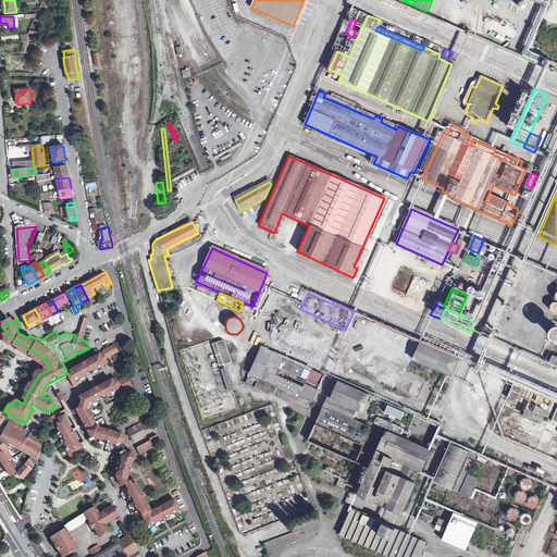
[(275,326),(271,336),(295,347),(306,351),(307,349),(321,355),(332,359),(338,344),(295,323),(282,320),(279,327),(275,326)]
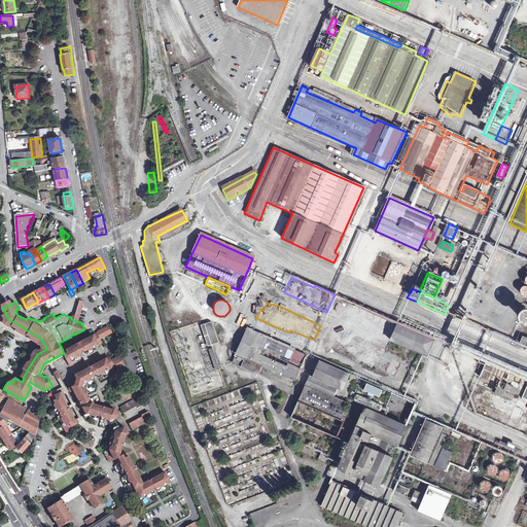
[(77,321),(82,305),(78,304),(74,315),(71,317),(71,319),(77,321)]
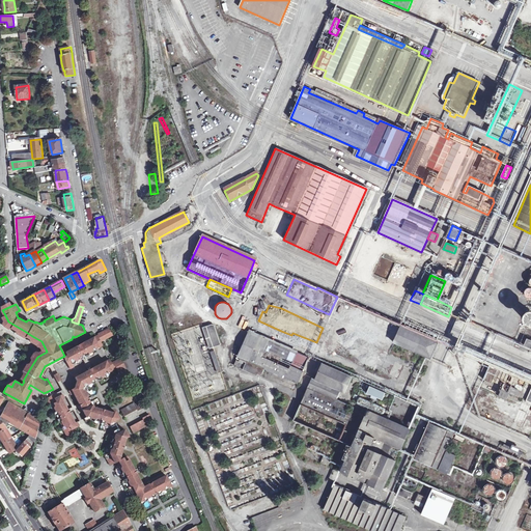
[(358,309),(351,324),(425,357),(428,359),(436,343),(398,327),(358,309)]
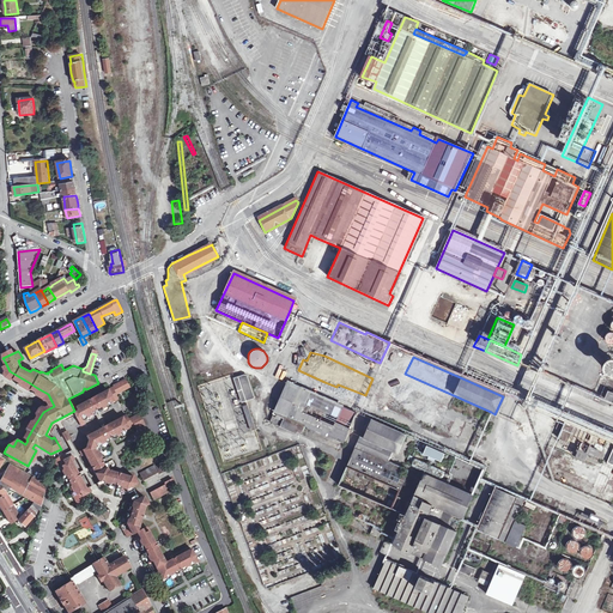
[(612,360),(610,359),(605,360),(602,366),(605,371),(610,374),(612,371),(612,360)]
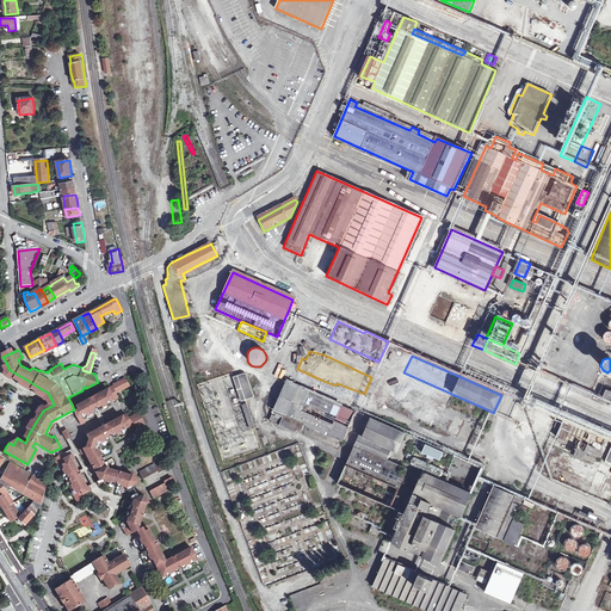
[(10,370),(6,363),(4,364),(7,372),(45,395),(50,403),(41,408),(22,440),(25,443),(28,439),(26,438),(35,424),(43,411),(54,405),(48,393),(37,387),(30,382),(24,378),(10,370)]
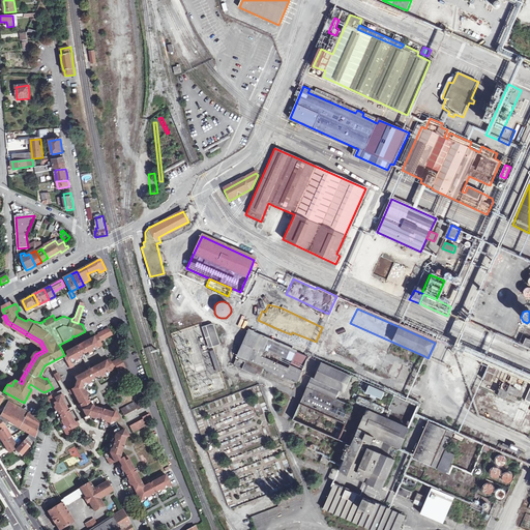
[(211,323),(202,325),(209,346),(219,343),(213,324),(211,323)]
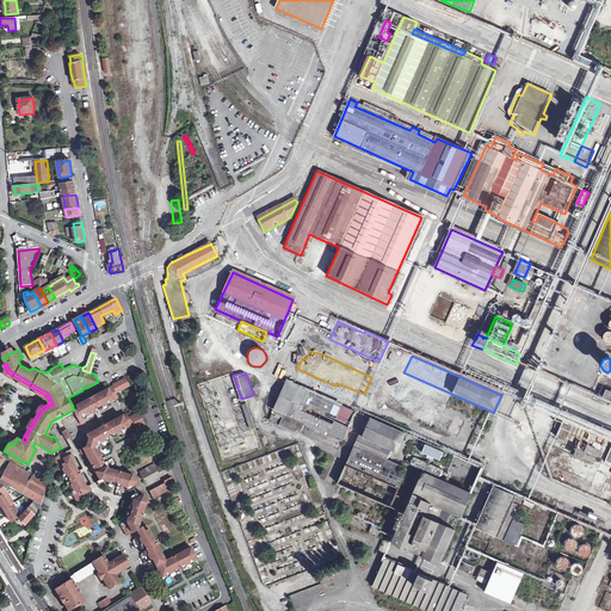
[(127,376),(115,382),(115,383),(118,390),(130,384),(127,376)]
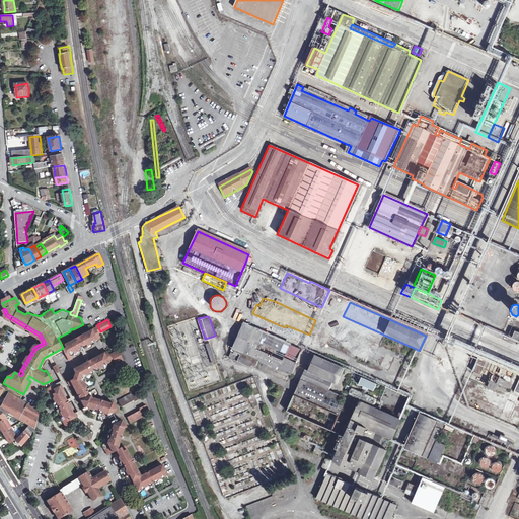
[(244,321),(228,356),(251,366),(252,365),(254,366),(257,359),(290,374),(293,366),(295,362),(285,357),(290,346),(292,347),(294,343),(271,331),(255,325),(255,326),(244,321)]
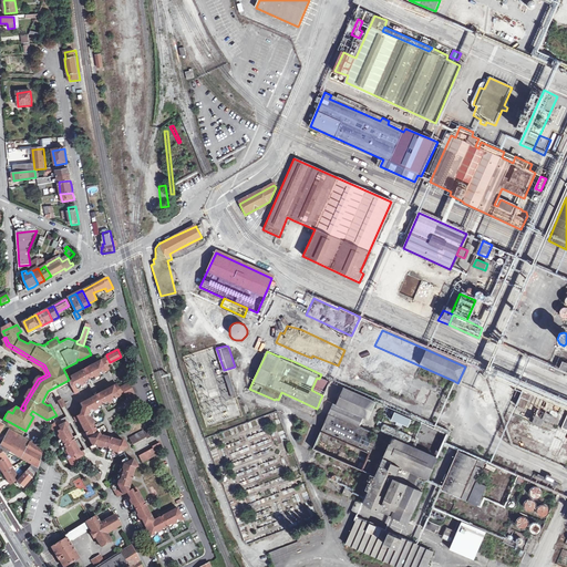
[(311,358),(300,353),(296,362),(321,374),(327,361),(312,356),(311,358)]
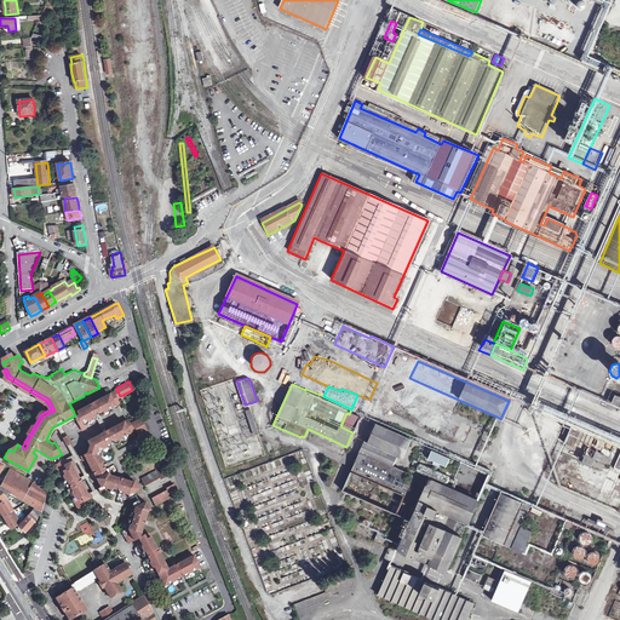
[(114,390),(93,401),(101,415),(104,414),(105,412),(109,409),(110,411),(114,409),(113,407),(120,402),(118,397),(114,390)]
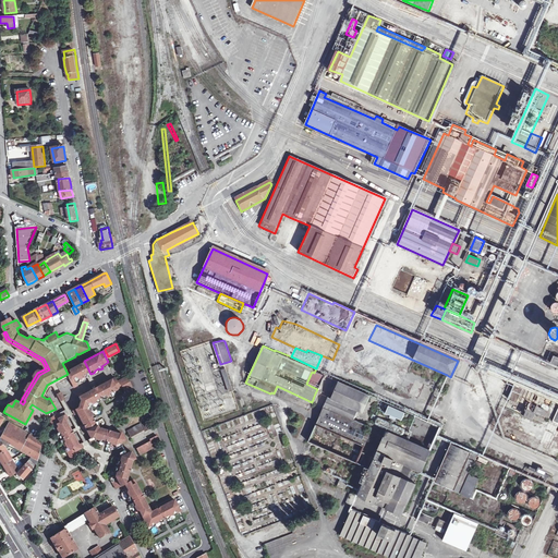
[(81,363),(70,370),(71,372),(68,374),(69,376),(74,386),(77,385),(76,381),(80,380),(80,379),(84,377),(85,377),(87,376),(81,363)]
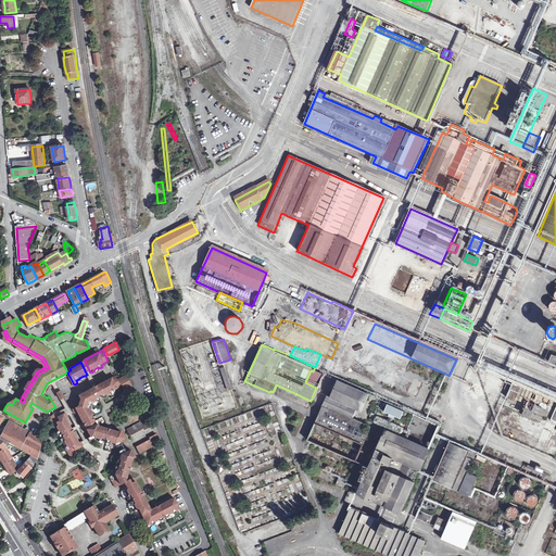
[(224,367),(220,368),(228,389),(231,388),(224,367)]
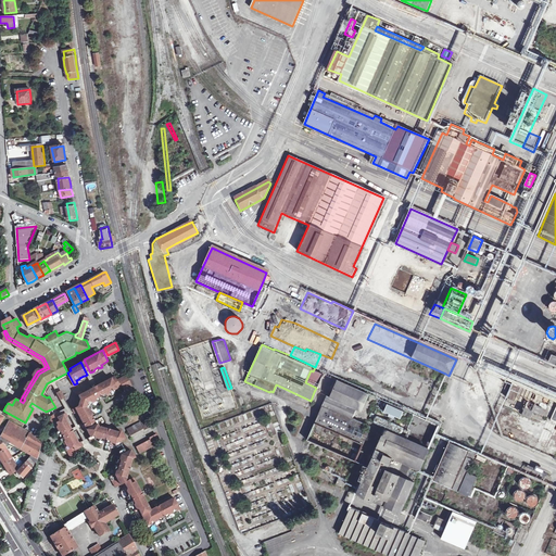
[(313,371),(311,370),(305,382),(316,388),(323,375),(313,371)]
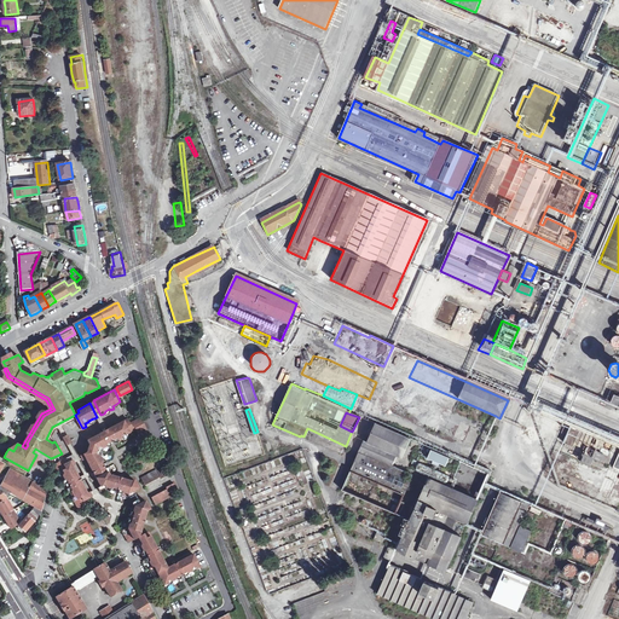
[(76,417),(75,415),(52,427),(46,439),(52,443),(55,441),(51,434),(55,428),(76,417)]
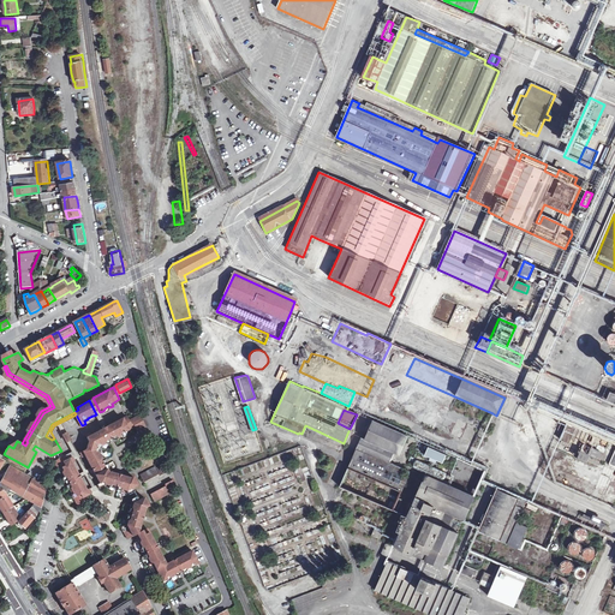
[(100,412),(96,415),(103,427),(107,424),(100,412)]
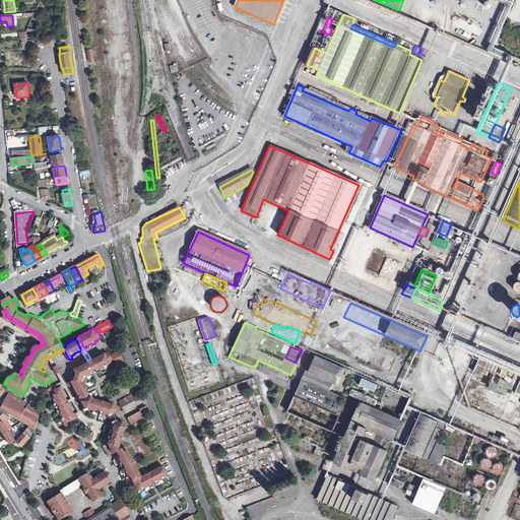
[(108,349),(90,359),(96,371),(100,370),(100,368),(104,367),(105,367),(108,366),(107,364),(113,360),(110,353),(108,349)]
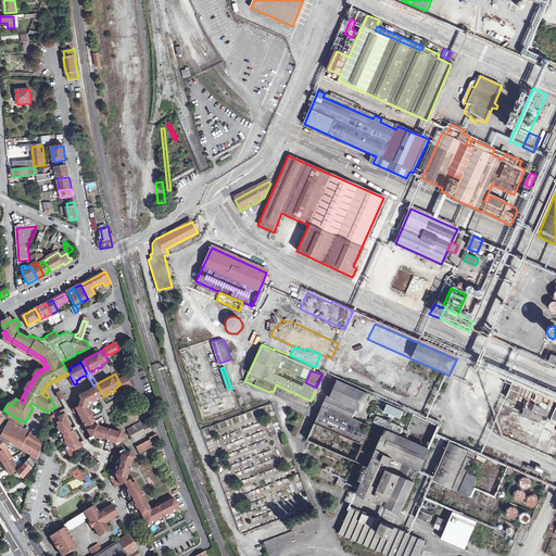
[(126,374),(119,377),(123,383),(125,388),(131,384),(126,374)]
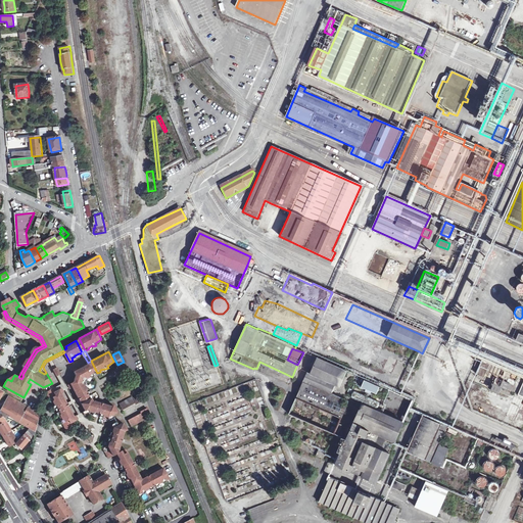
[(306,374),(288,414),(334,434),(347,406),(359,411),(334,465),(375,483),(388,453),(363,441),(366,434),(391,445),(408,410),(412,401),(399,396),(315,358),(307,375),(306,374)]
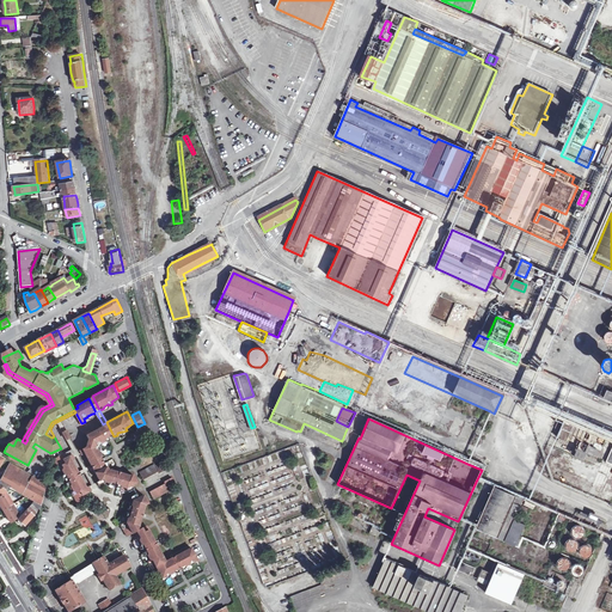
[(574,424),(564,420),(556,438),(564,441),(567,434),(569,435),(574,424)]
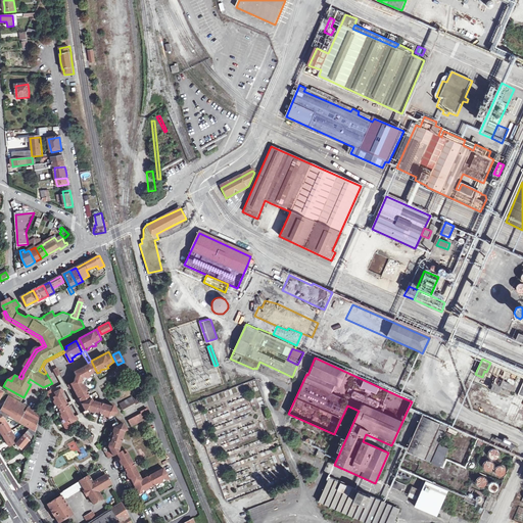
[(76,366),(73,368),(76,373),(74,380),(67,383),(69,387),(72,385),(78,395),(90,389),(88,387),(87,387),(85,383),(87,377),(90,376),(92,376),(94,375),(88,363),(77,369),(76,366)]
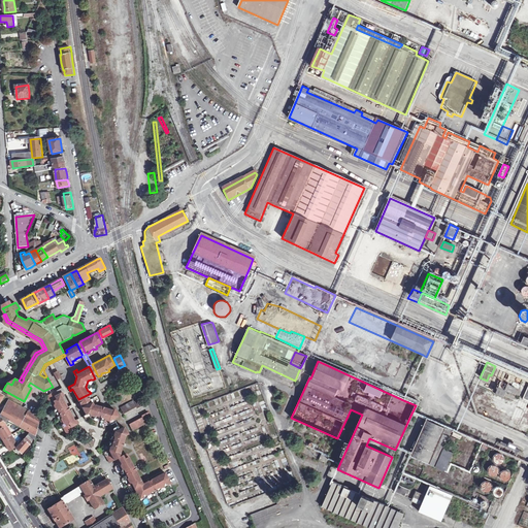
[(61,375),(57,377),(62,386),(54,391),(56,394),(62,391),(64,394),(65,393),(71,403),(67,405),(69,409),(73,406),(78,417),(76,418),(78,422),(88,417),(86,413),(81,415),(76,405),(80,403),(78,399),(74,401),(69,391),(70,391),(68,387),(67,388),(61,375)]
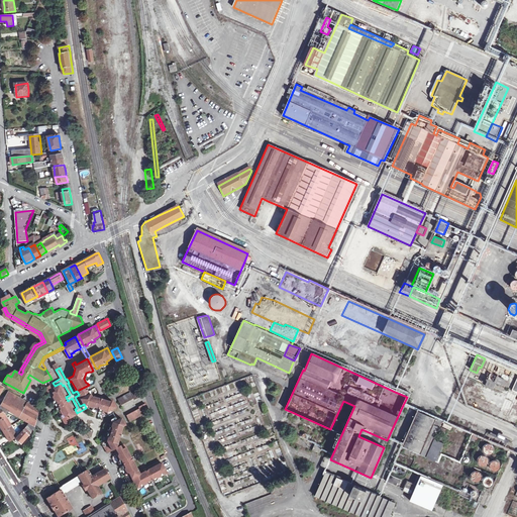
[(53,383),(44,387),(48,393),(47,394),(49,396),(50,396),(53,400),(53,401),(54,404),(66,397),(60,387),(63,386),(61,383),(55,386),(53,383)]
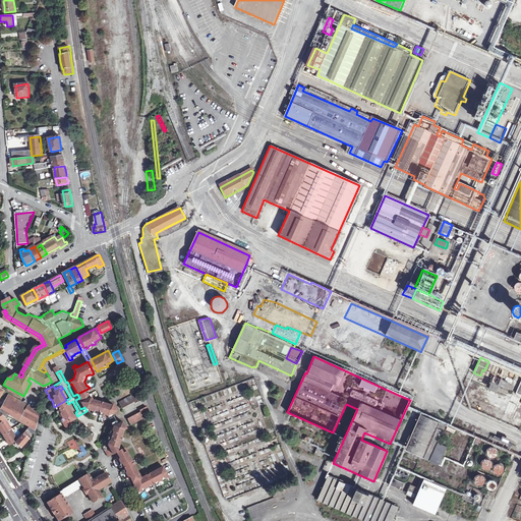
[(91,391),(79,398),(84,407),(87,411),(89,410),(92,411),(93,413),(96,414),(100,401),(94,399),(92,396),(93,394),(91,391)]
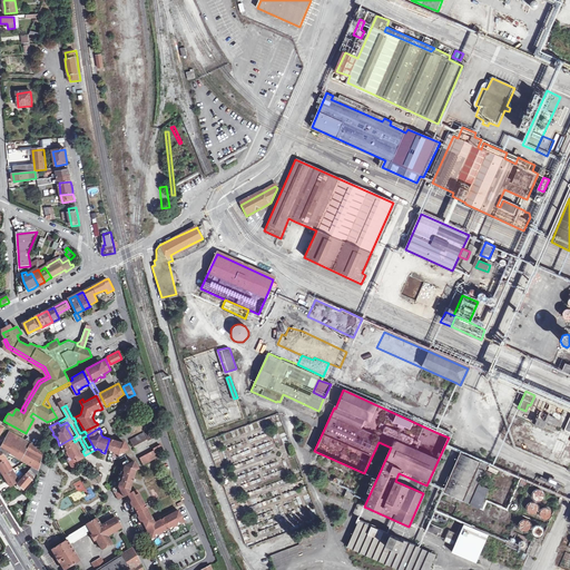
[(157,435),(153,428),(146,432),(145,430),(129,438),(134,445),(148,438),(149,440),(157,435)]
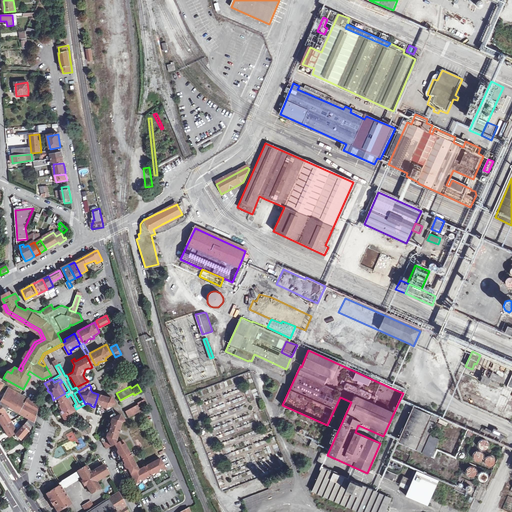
[(40,404),(9,387),(6,392),(8,393),(9,396),(3,398),(2,400),(1,402),(2,403),(2,404),(8,407),(35,422),(40,404)]
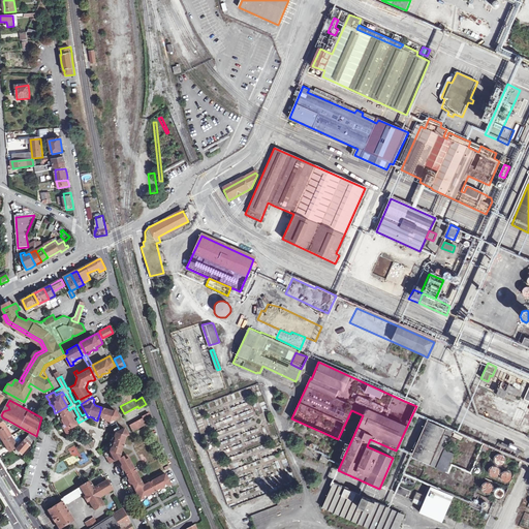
[(509,426),(517,429),(528,405),(521,402),(509,426)]
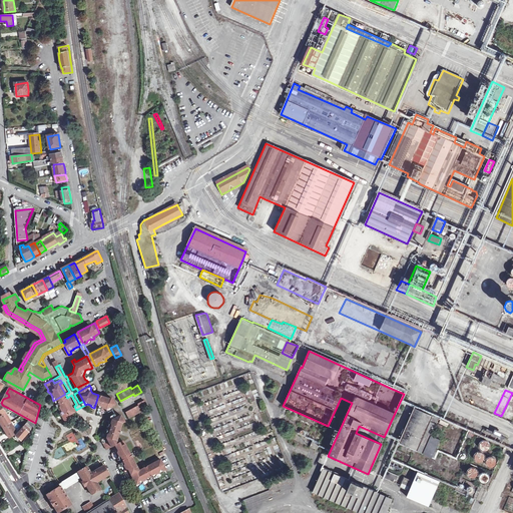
[(109,398),(101,396),(97,408),(100,409),(102,408),(105,409),(107,412),(112,410),(110,406),(115,404),(111,397),(109,398)]
